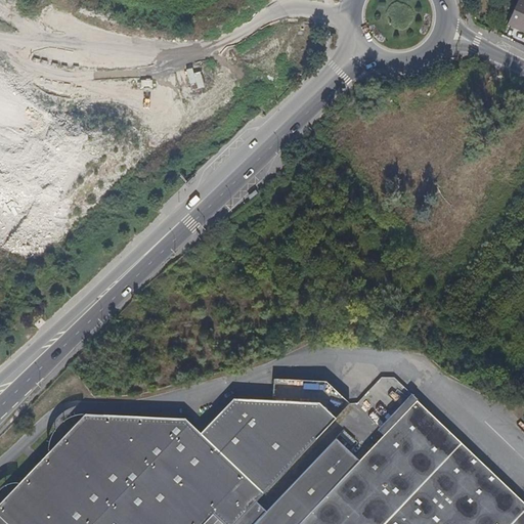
[(523,32),(523,0),(518,0),(508,24),(523,32)]
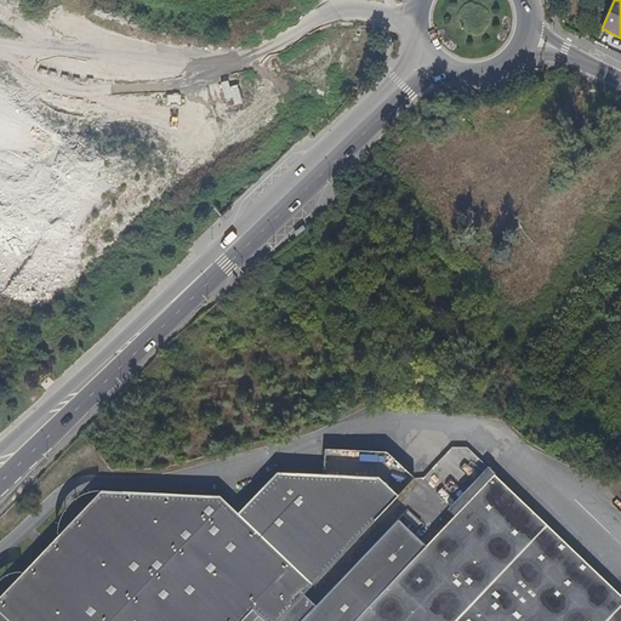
[(227,107),(243,103),(238,81),(222,85),(227,107)]
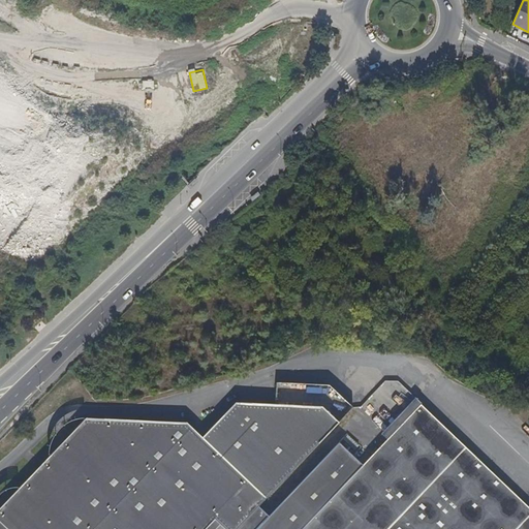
[(331,385),(278,383),(277,404),(320,404),(341,424),(355,409),(354,408),(331,385)]
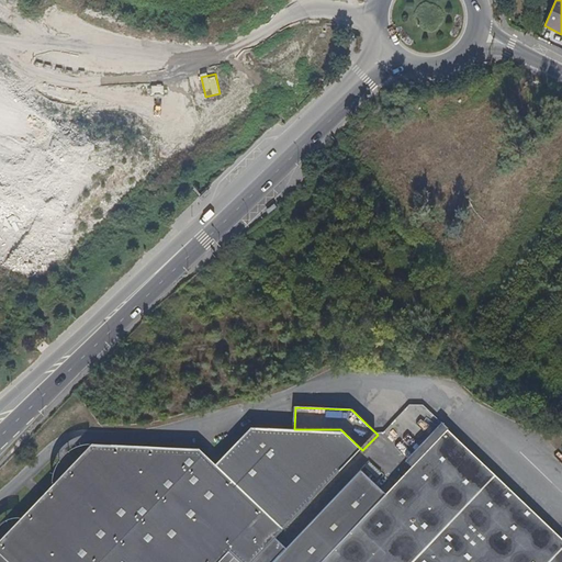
[(449,430),(444,424),(407,461),(414,468),(449,430)]
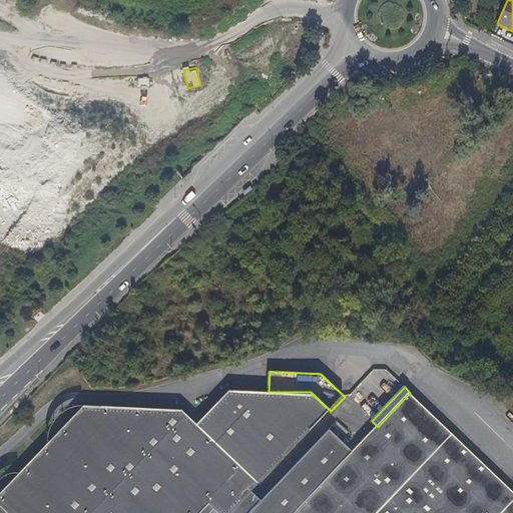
[(0,512),(201,512),(209,505),(215,510),(218,512),(231,512),(261,484),(331,411),(311,392),(269,392),(230,391),(200,422),(198,425),(188,415),(182,410),(85,406),(0,493),(0,512)]
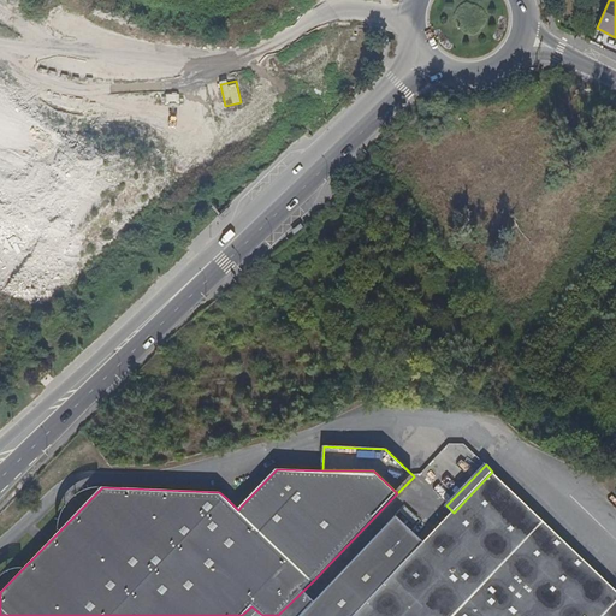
[(313,581),(278,615),(615,615),(615,590),(492,472),(454,513),(425,543),(396,516),(324,592),(313,581)]
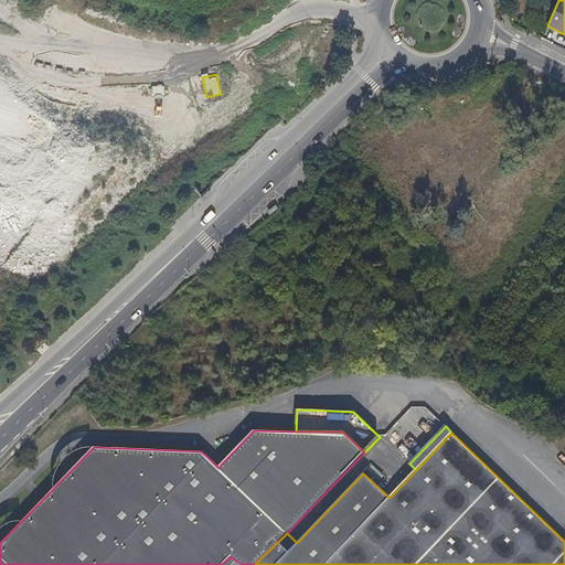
[(364,472),(376,484),(384,477),(371,465),(364,472)]
